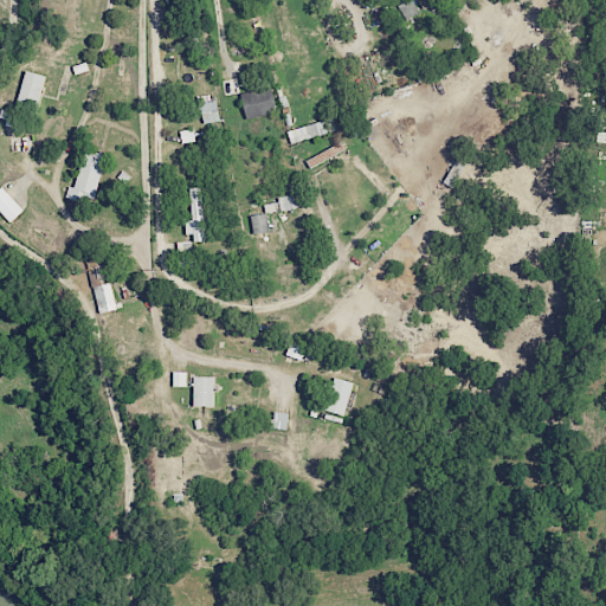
[(408,19),(421,12),(414,0),(410,0),(401,6),(408,19)]
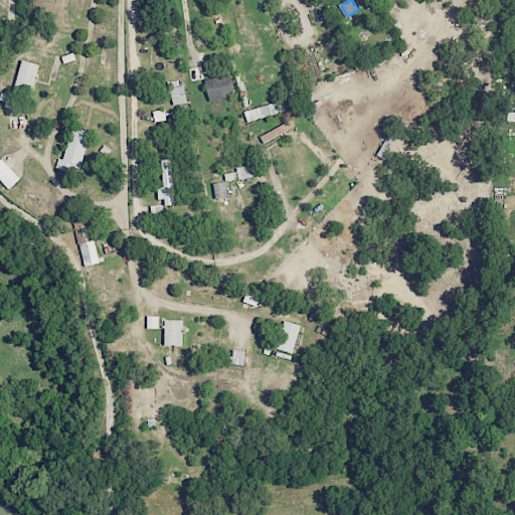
[(38,82),(41,63),(22,59),(16,91),(29,94),(31,80),(38,82)]
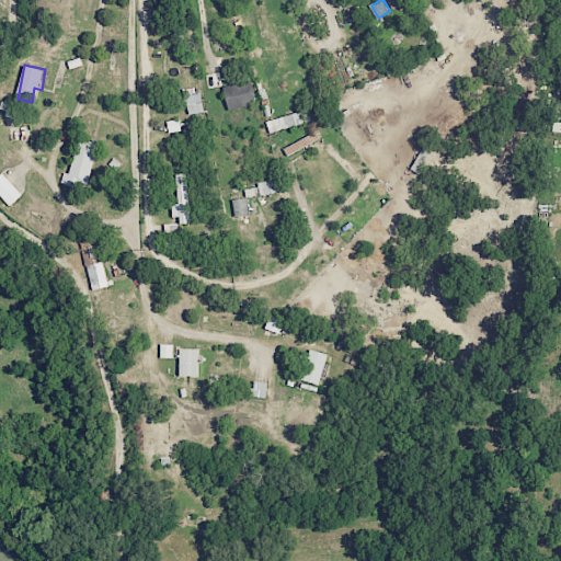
[(227,86),(231,110),(260,104),(255,80),(227,86)]
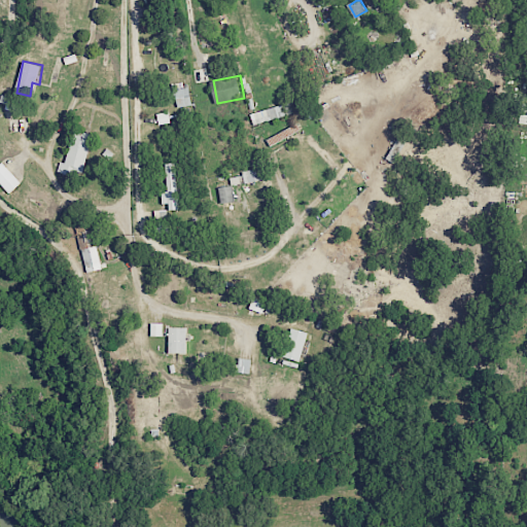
[(178,107),(192,106),(191,82),(177,83),(178,107)]
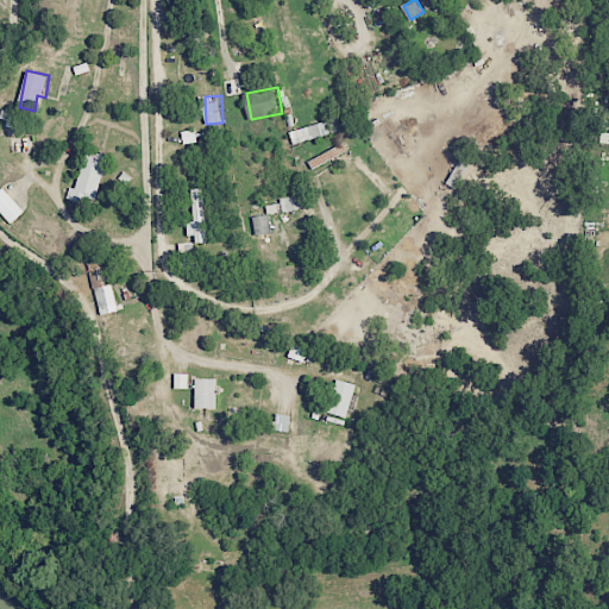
[(0,121),(20,127),(24,115),(4,110),(0,121)]
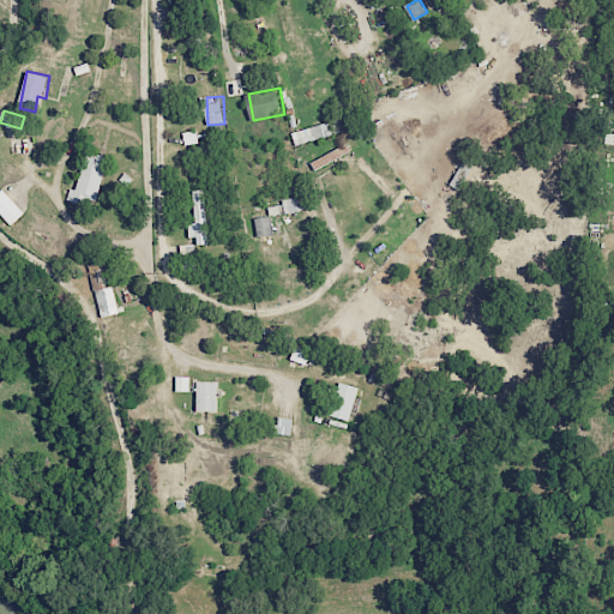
[(294,133),(299,146),(343,130),(339,118),(294,133)]
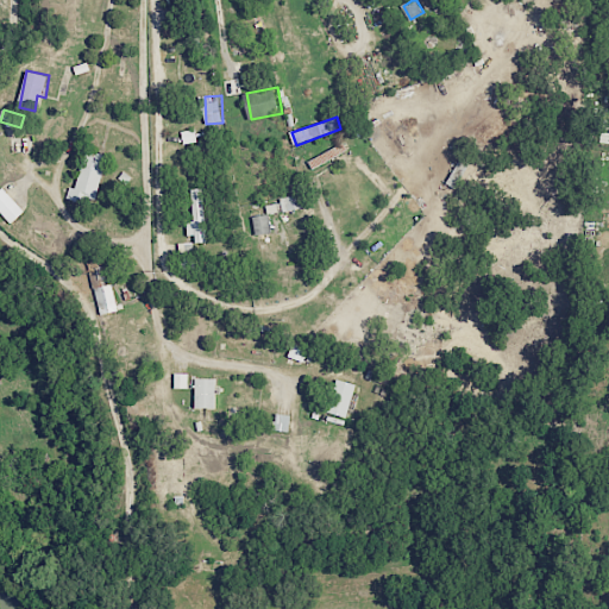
[(199,142),(196,129),(182,131),(184,144),(199,142)]
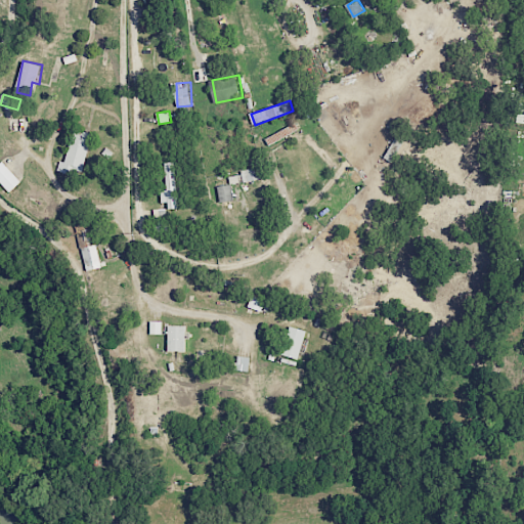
[(301,131),(299,125),(267,137),(269,143),(301,131)]
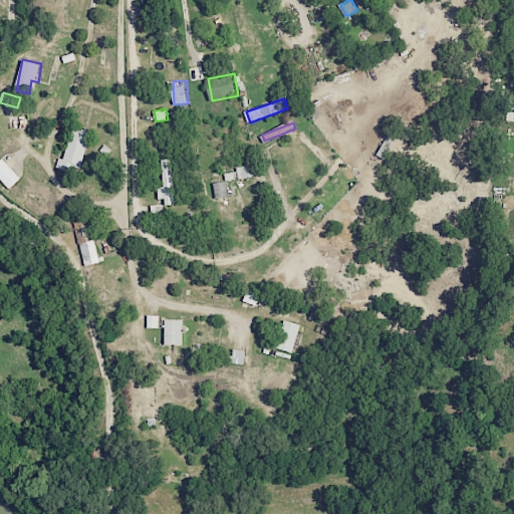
[(57,168),(72,171),(73,166),(83,169),(92,132),(74,126),(67,160),(59,158),(57,168)]
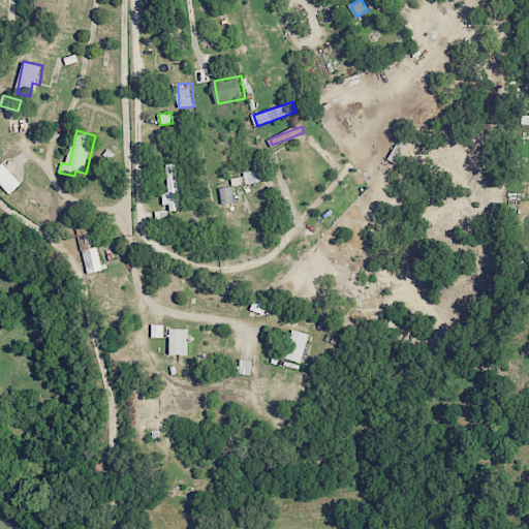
[(0,183),(8,195),(23,185),(6,162),(0,167),(0,183)]
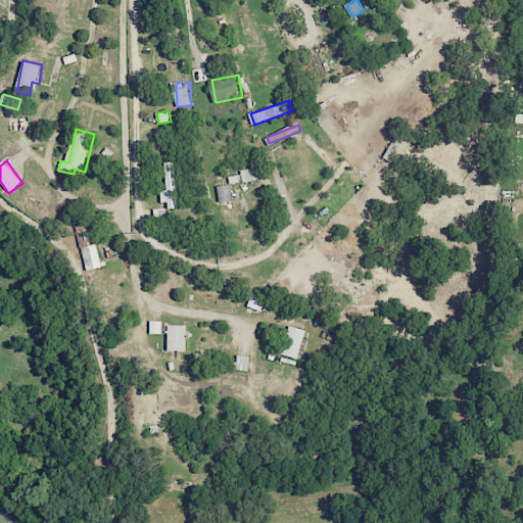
[(167,190),(161,190),(161,201),(169,201),(169,208),(178,208),(176,161),(164,162),(167,190)]
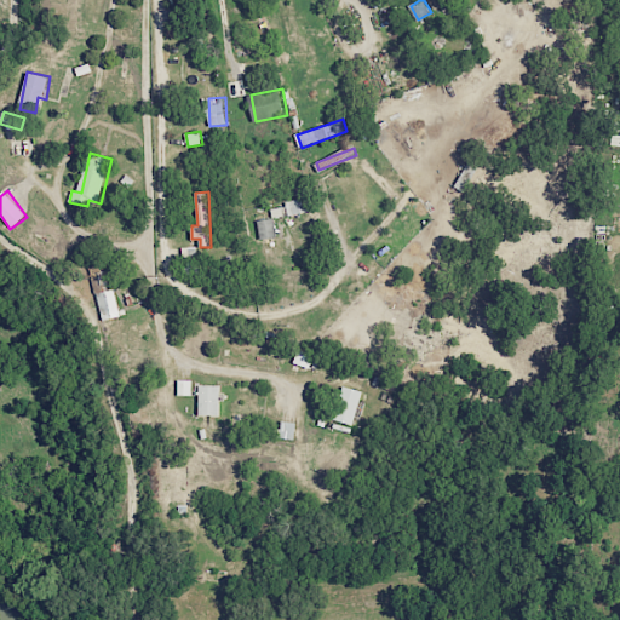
[(291,216),(310,211),(308,197),(287,202),(291,216)]
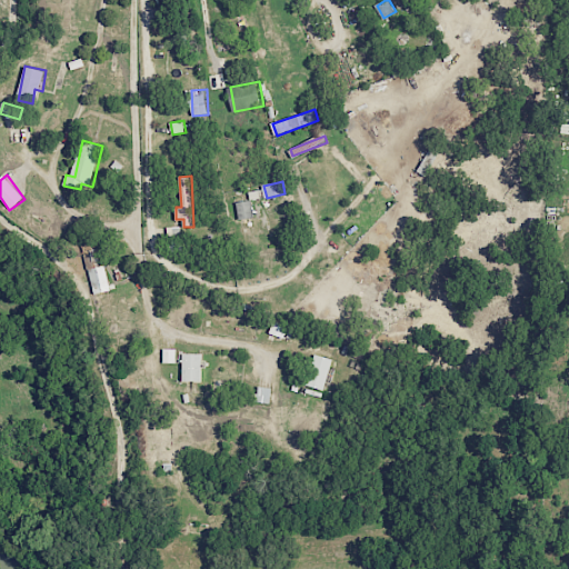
[(250,192),(251,199),(265,196),(263,189),(250,192)]
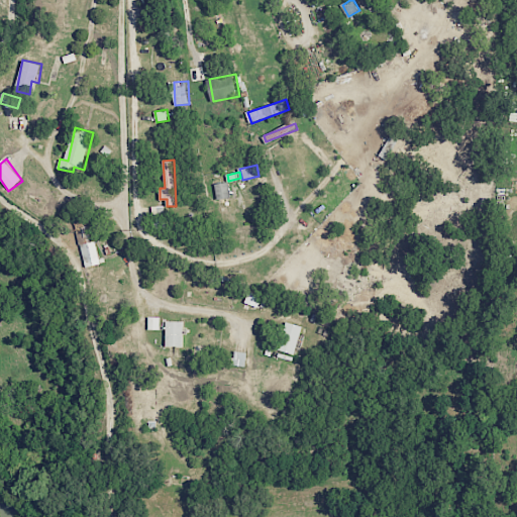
[(218,200),(232,197),(230,182),(216,184),(218,200)]
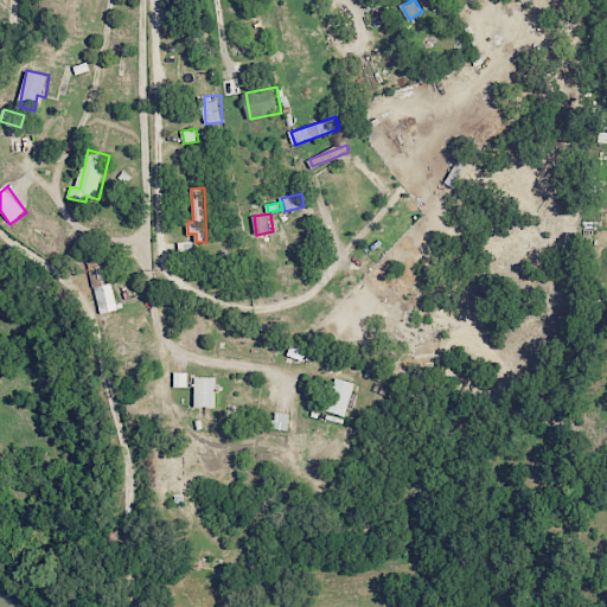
[(96,287),(102,313),(119,310),(113,283),(96,287)]
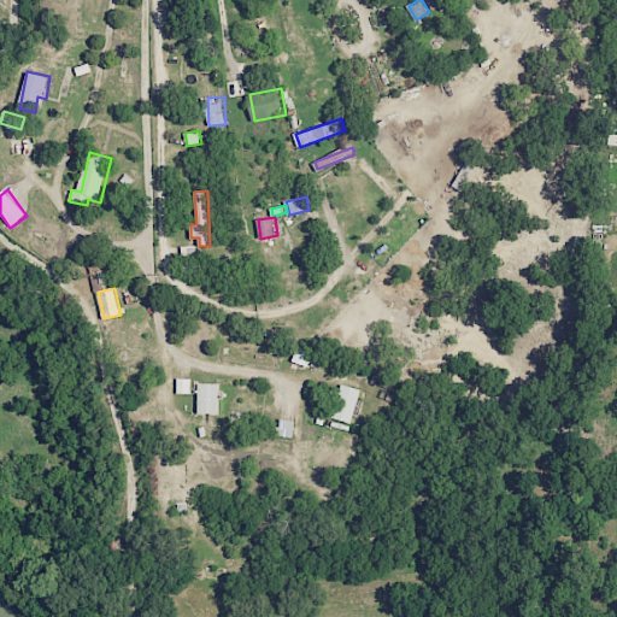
[(307,356),(292,351),(288,362),(304,366),(307,356)]
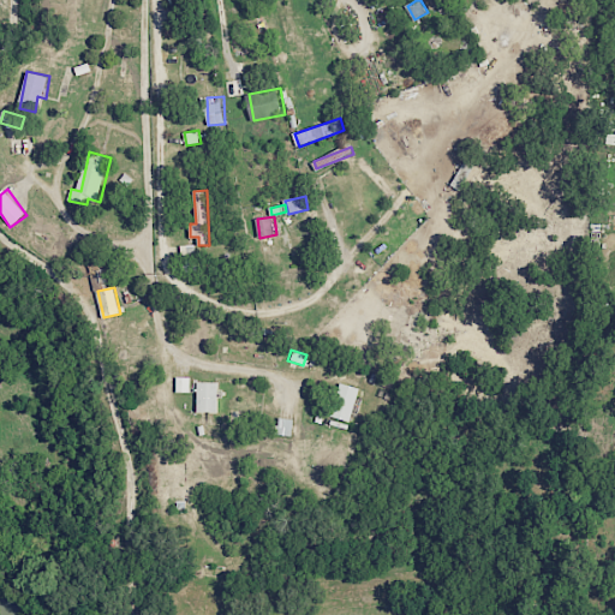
[(187,376),(173,376),(173,392),(186,393),(187,376)]
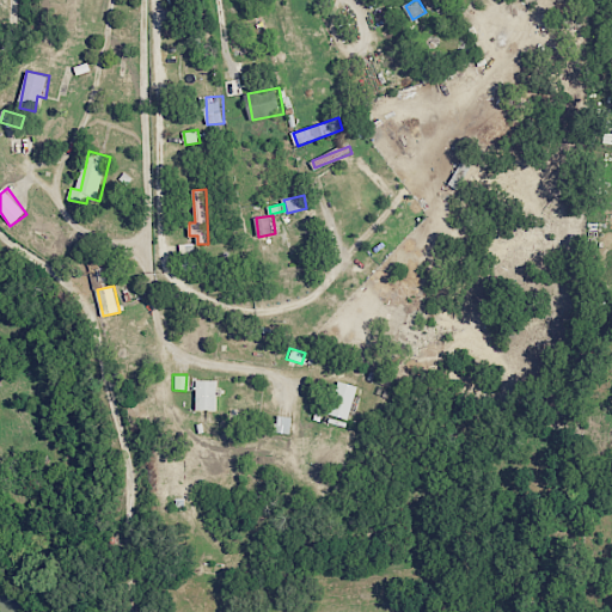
[(212,381),(193,380),(191,410),(212,410),(212,381)]
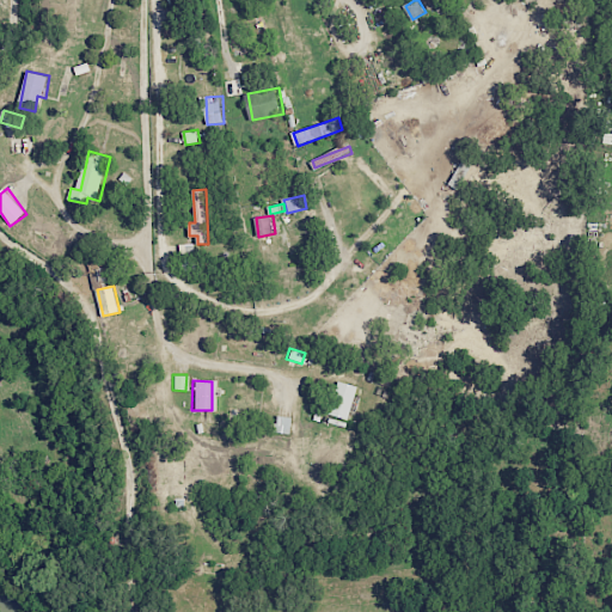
[(353,385),(334,381),(329,416),(349,418),(353,385)]
